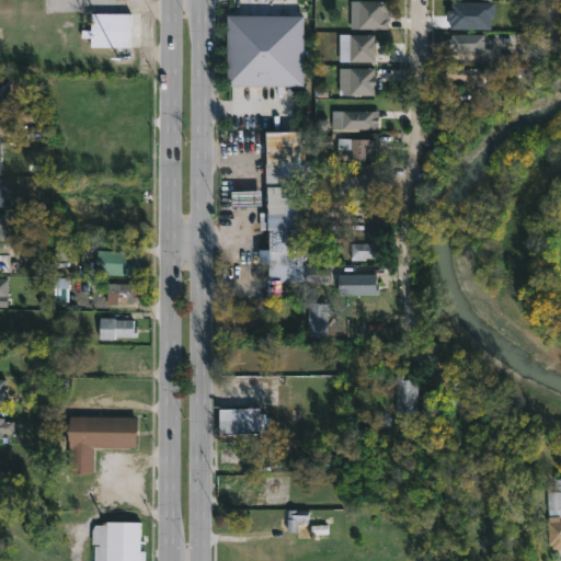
[(386,14),(386,21),(389,21),(389,30),(361,30),(361,1),(389,1),(388,12),(386,12),(386,14)]
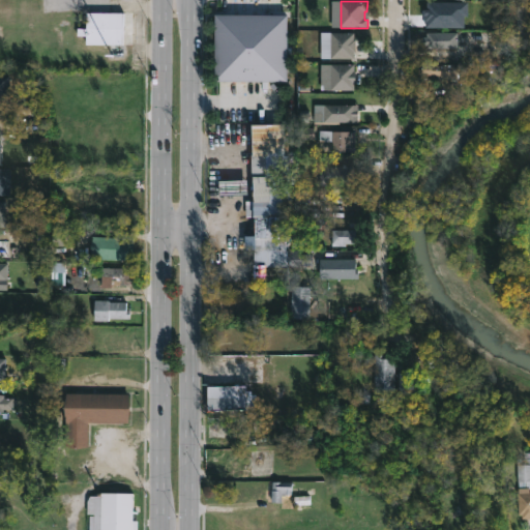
[(423,3),(464,3),(464,24),(423,24),(423,3)]
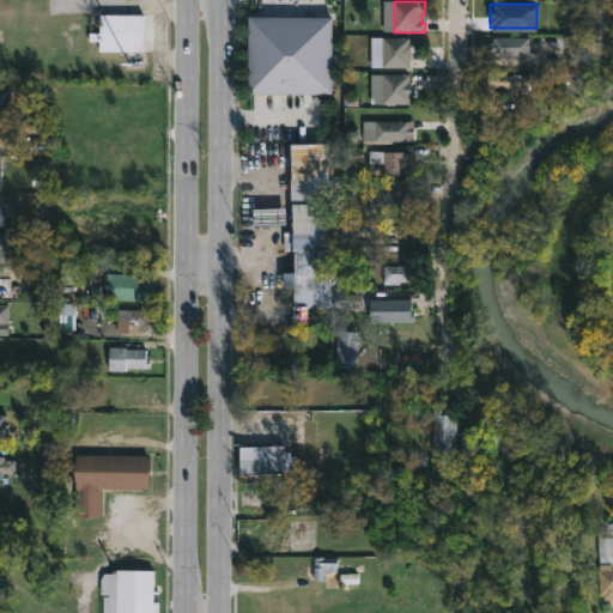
[(152,13),(151,49),(103,49),(103,40),(91,40),(91,30),(103,31),(103,13),(152,13)]
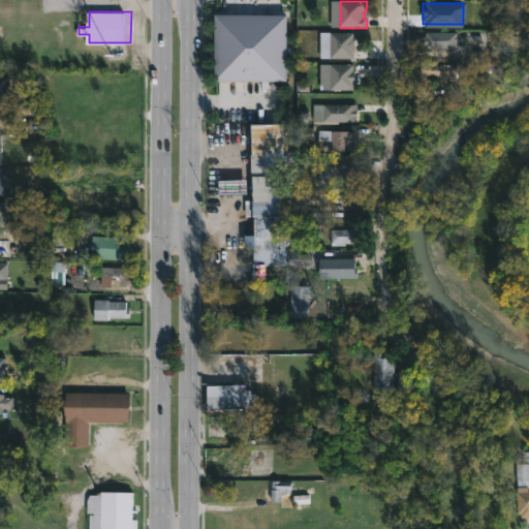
[(215,12),(286,13),(286,18),(285,81),(215,80),(215,12)]
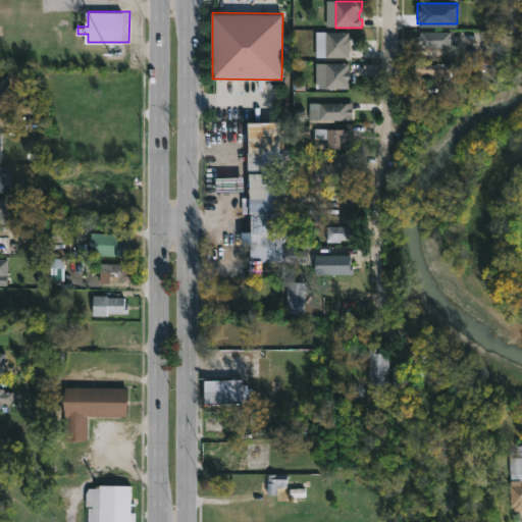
[(350,32),(350,40),(351,40),(350,57),(327,57),(327,32),(350,32)]
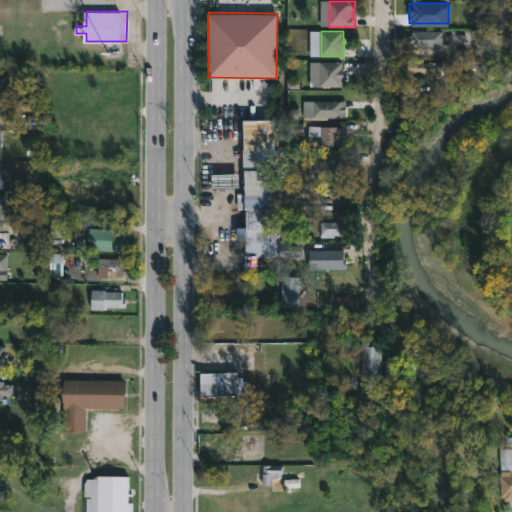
[(415,31),(443,31),(443,47),(416,47),(416,43),(410,43),(410,36),(415,36),(415,31)]
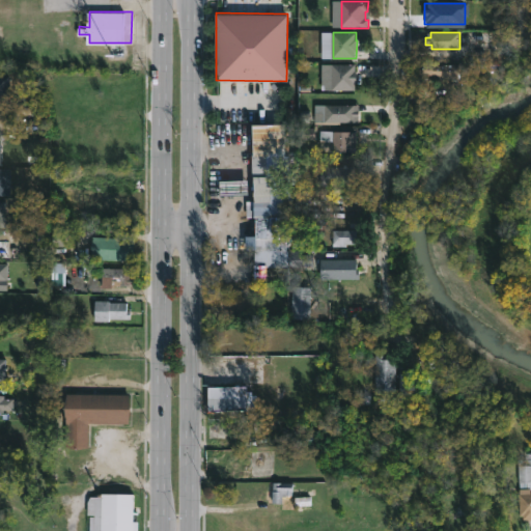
[(355,88),(333,88),(333,64),(357,64),(355,88)]
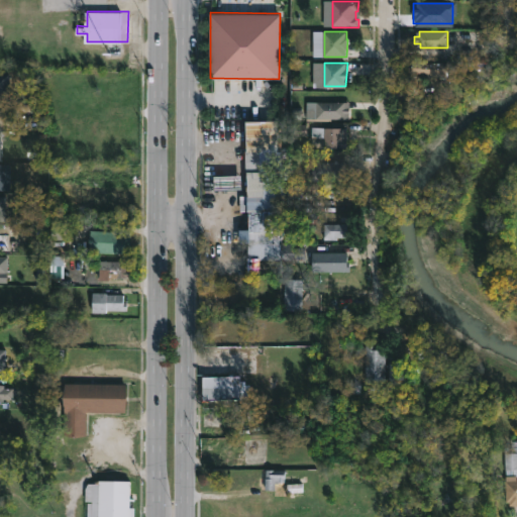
[(442,71),(442,77),(427,77),(427,74),(404,73),(404,68),(406,68),(406,64),(448,64),(448,71),(442,71)]
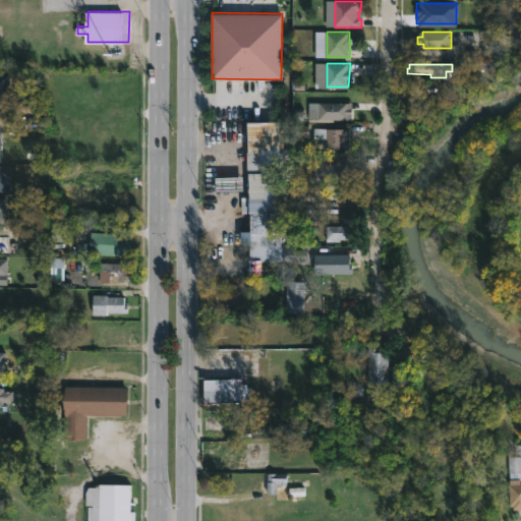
[(0,90),(0,73),(9,73),(9,90),(0,90)]
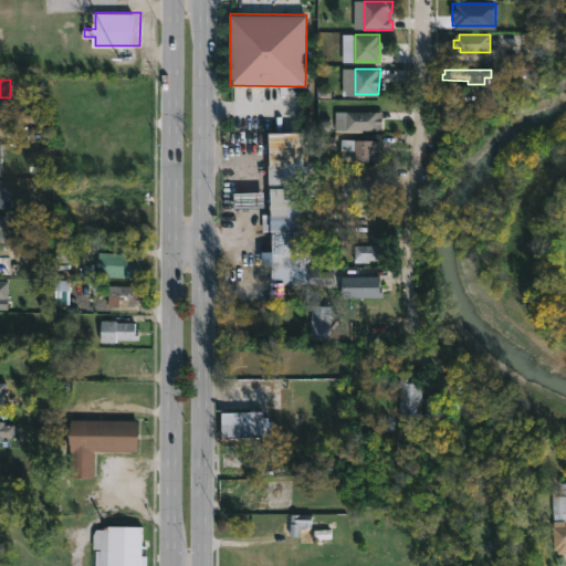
[(383,129),(346,128),(346,111),(383,111),(383,129)]
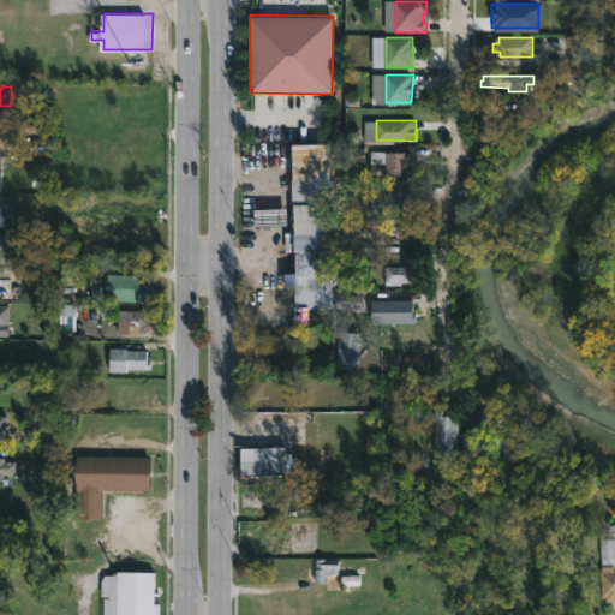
[(413,162),(412,174),(372,173),(374,150),(408,150),(408,153),(413,153),(413,162)]
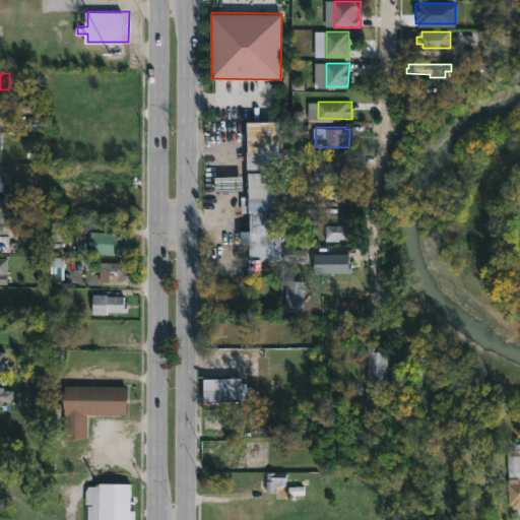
[(264,148),(264,171),(266,171),(267,225),(250,225),(249,172),(247,172),(247,149),(264,148)]
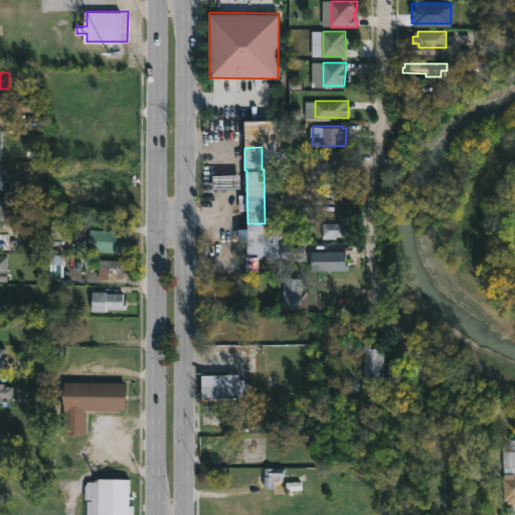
[(351,178),(313,179),(313,161),(351,160),(351,178)]
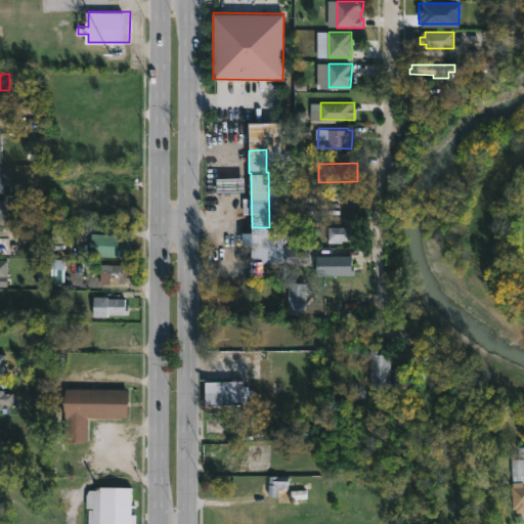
[(0,190),(11,191),(11,165),(0,165),(0,190)]
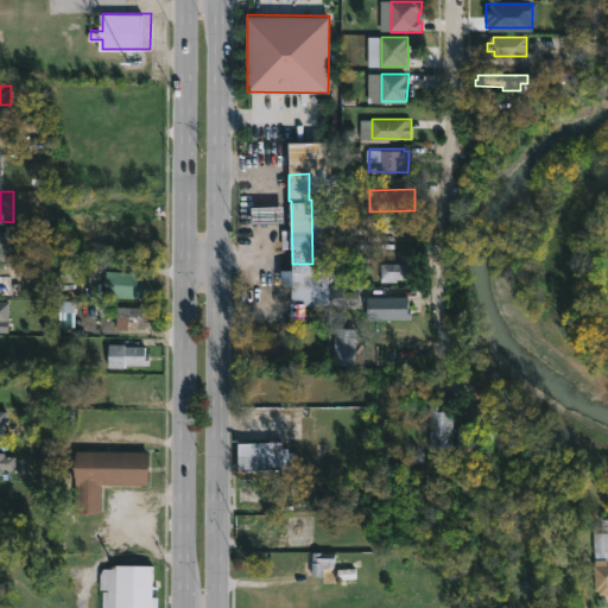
[(409,265),(382,265),(382,280),(409,280),(409,265)]
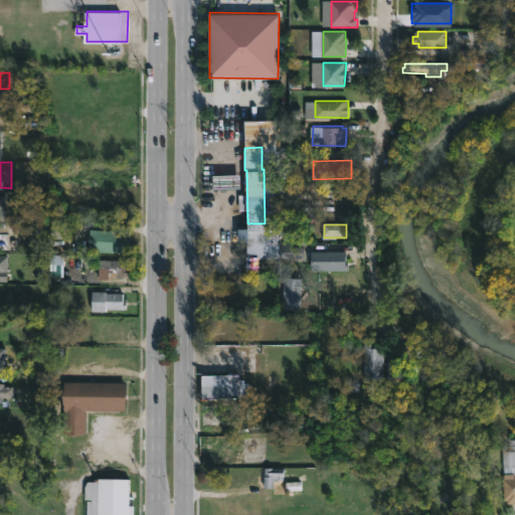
[(130,242),(129,246),(89,244),(90,228),(130,230),(130,242)]
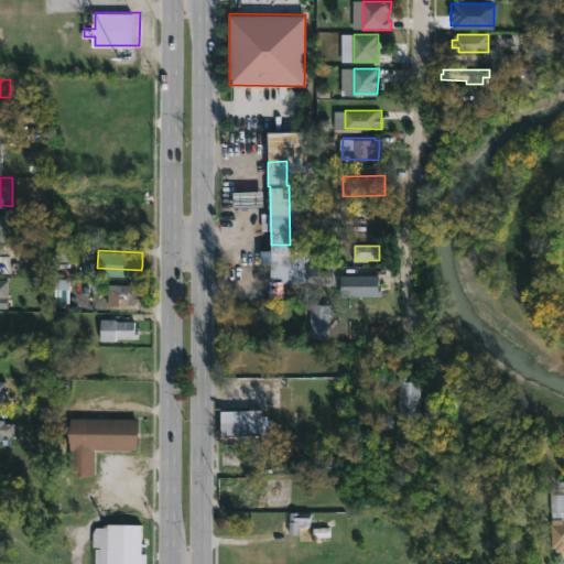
[(380,281),(380,284),(382,284),(382,295),(342,295),(342,283),(346,283),(346,274),(380,273),(380,281)]
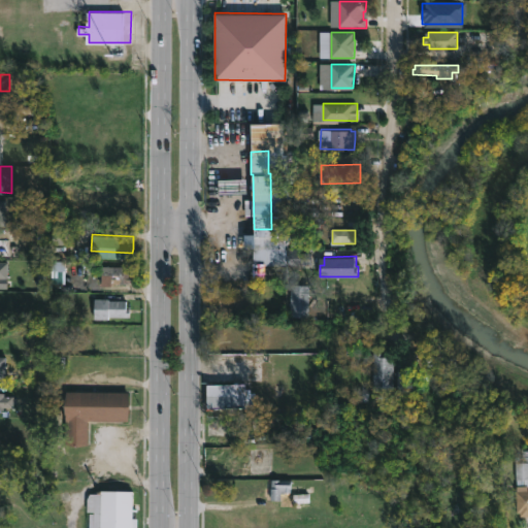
[(128,265),(128,275),(132,275),(132,282),(113,283),(113,286),(101,286),(101,266),(128,265)]
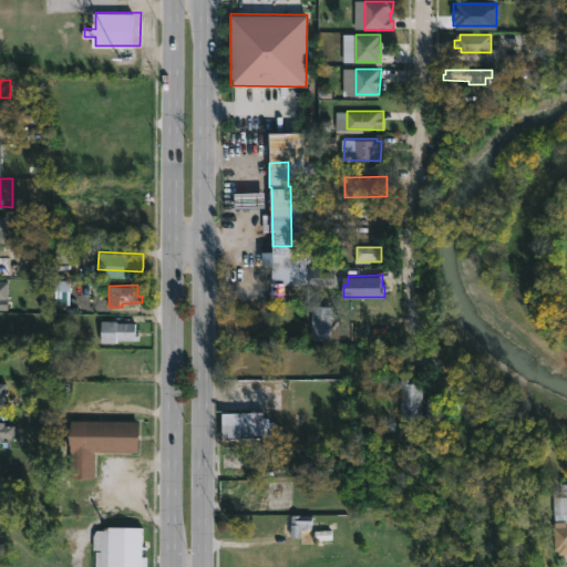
[(310,307),(330,307),(330,341),(310,341),(310,307)]
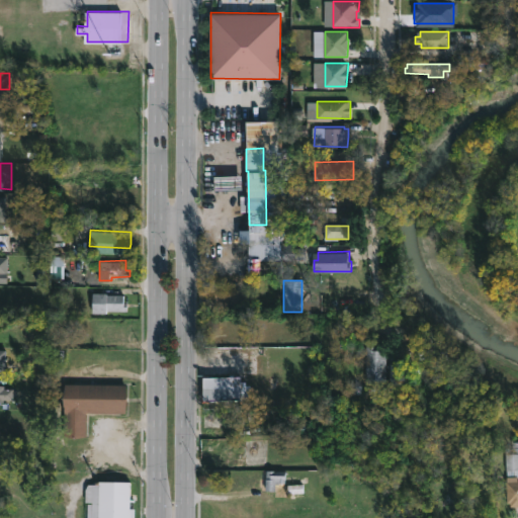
[(106,292),(106,294),(124,294),(124,301),(126,301),(126,311),(105,310),(105,313),(92,313),(92,292),(106,292)]
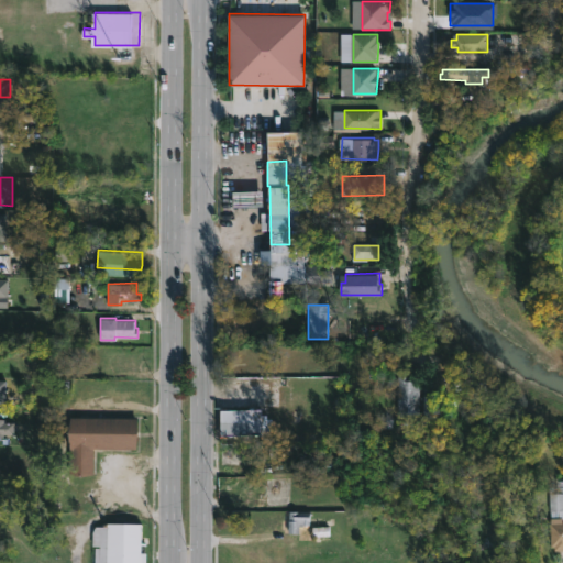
[(140,356),(112,356),(112,373),(140,373),(140,356)]
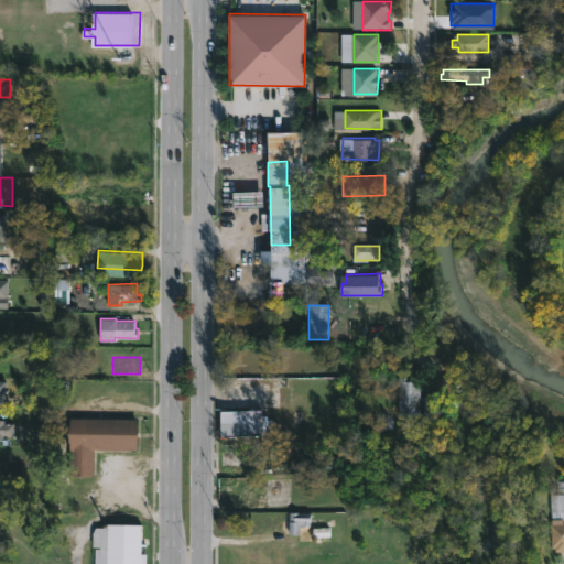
[(413,377),(413,380),(421,380),(421,413),(400,413),(401,386),(399,386),(399,377),(413,377)]
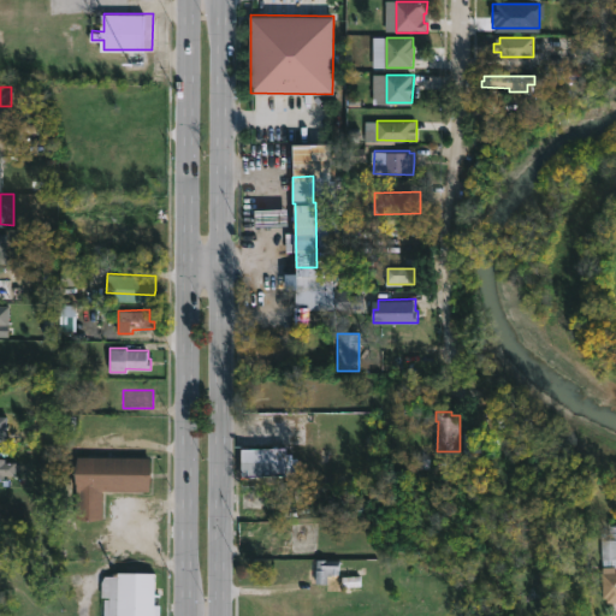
[(484,432),(484,463),(466,463),(465,432),(484,432)]
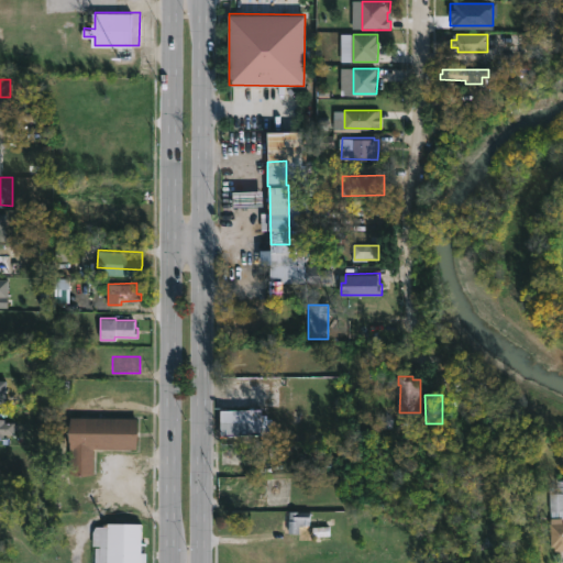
[(262,408),(262,414),(267,414),(267,418),(272,418),(272,433),(221,434),(220,409),(262,408)]
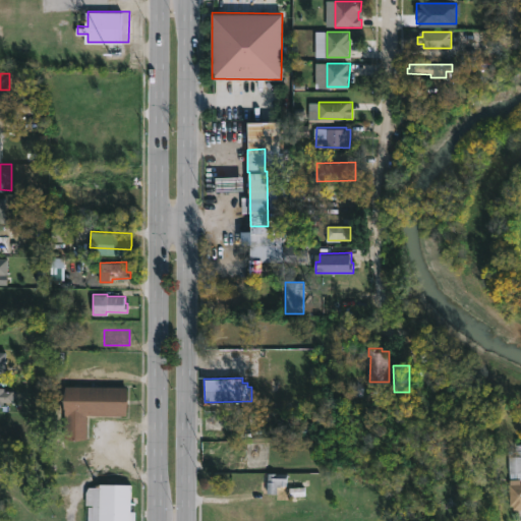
[(89,439),(68,438),(69,386),(130,387),(129,415),(89,414),(89,439)]
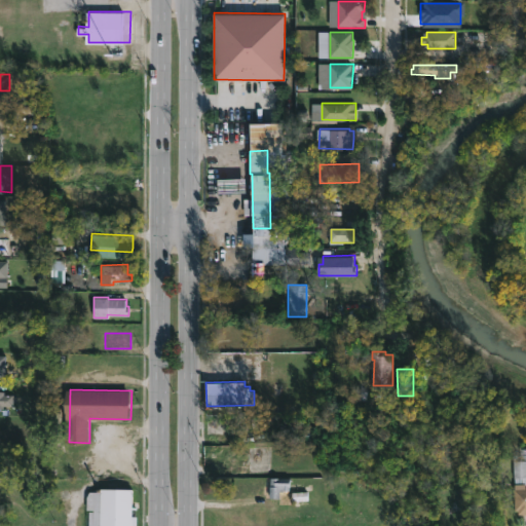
[(0,390),(6,390),(6,395),(13,395),(12,405),(5,405),(5,411),(0,410),(0,390)]
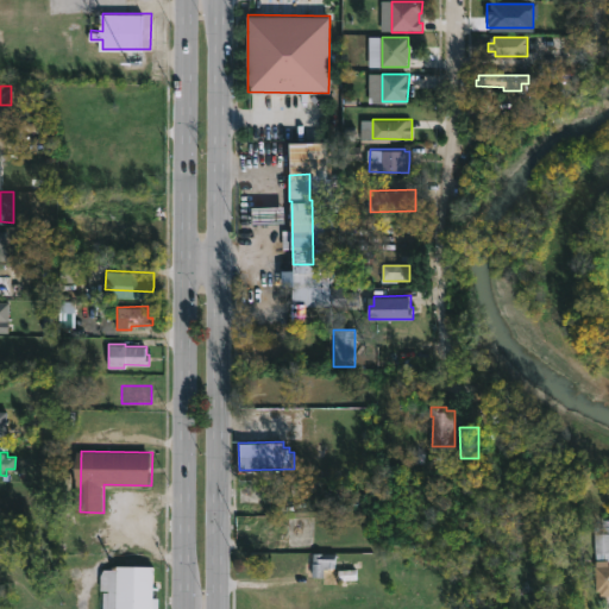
[(608,519),(608,595),(601,595),(601,591),(597,591),(595,526),(602,526),(602,519),(608,519)]
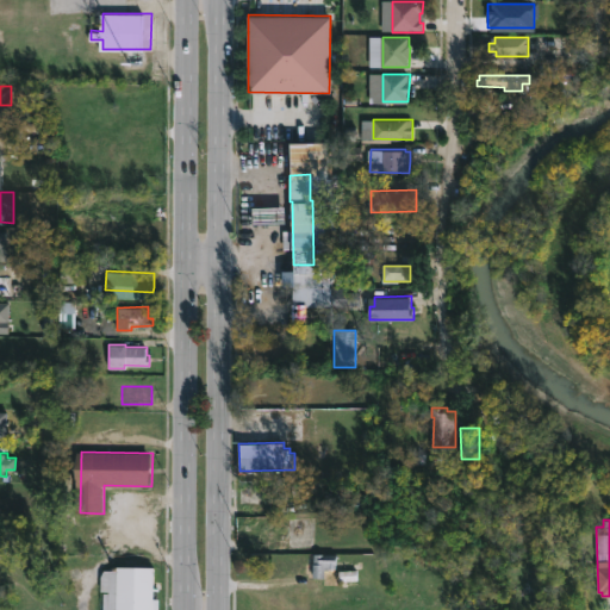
[(315,579),(336,579),(336,555),(315,555),(315,579)]
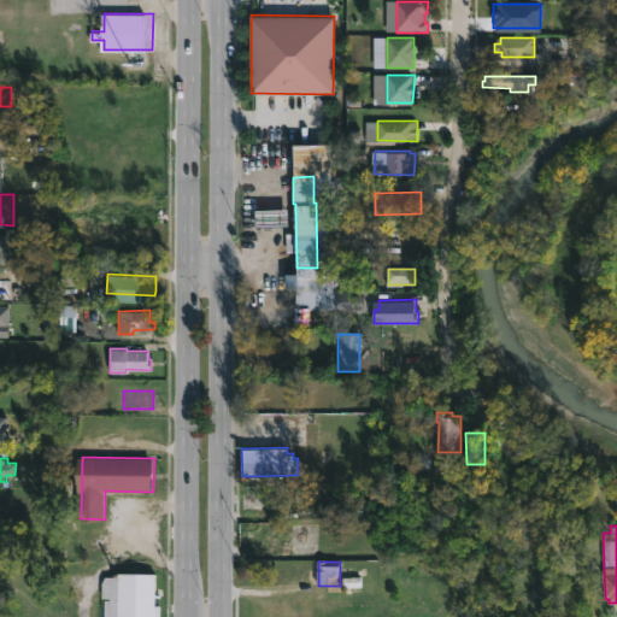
[(159,574),(158,594),(163,594),(163,599),(158,599),(158,605),(163,605),(162,616),(105,616),(105,599),(111,599),(111,598),(104,598),(104,582),(107,576),(119,576),(119,573),(159,574)]
